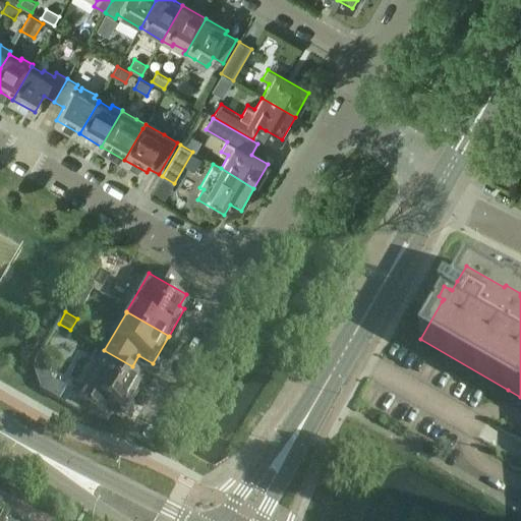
[(126,377),(132,366),(104,350),(76,400),(102,414),(108,404),(124,413),(140,386),(126,377)]
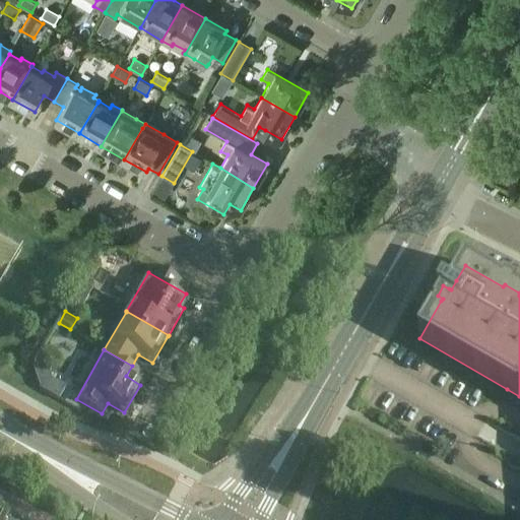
[(47,367),(33,371),(38,386),(51,382),(50,381),(47,367)]
